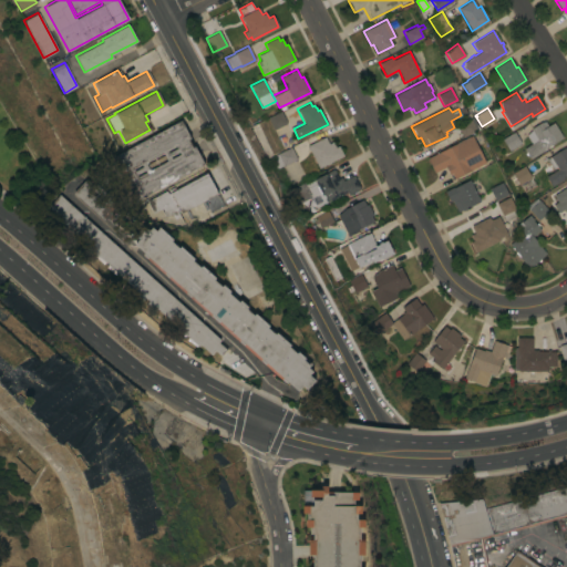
[(274,129),(267,117),(280,111),(287,122),(274,129)]
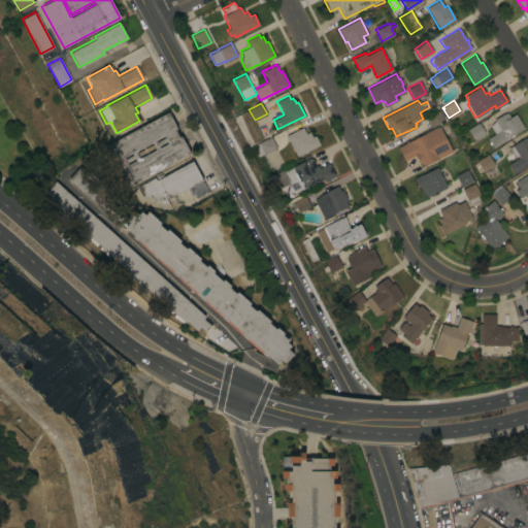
[(446,120),(430,127),(425,116),(440,108),(446,120)]
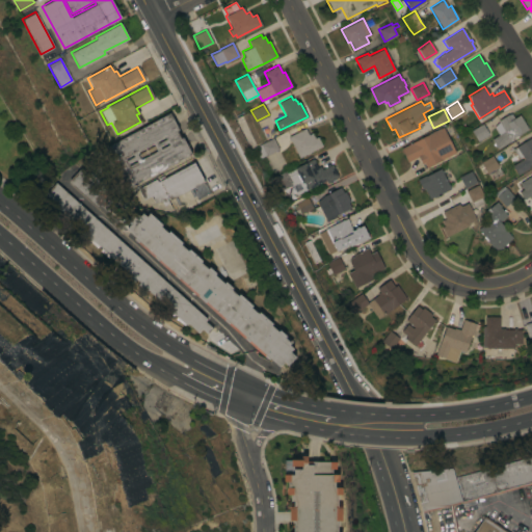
[(178,129),(177,130),(181,137),(182,136),(191,154),(124,190),(102,149),(169,112),(178,129)]
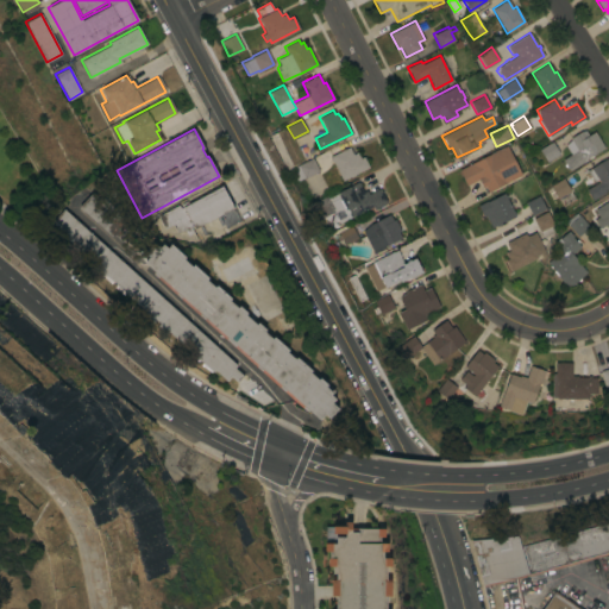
[(584,159),(585,159),(569,170),(563,159),(570,154),(565,145),(570,139),(570,138),(582,130),(582,131),(584,130),(588,135),(595,131),(604,148),(584,159)]
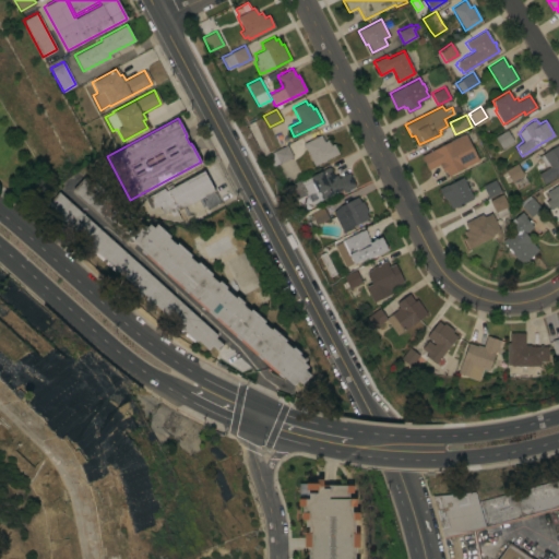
[(507,129),(513,141),(501,149),(495,137),(507,129)]
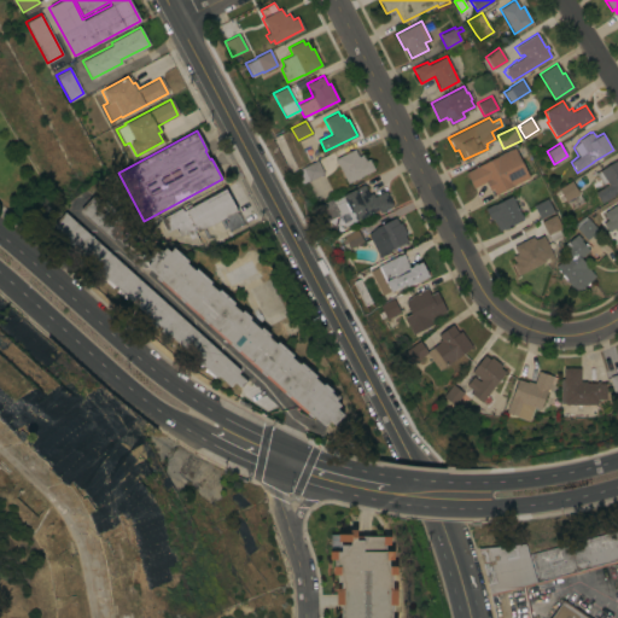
[(514,147),(529,178),(495,194),(493,188),(489,190),(485,181),(473,188),(465,172),(514,147)]
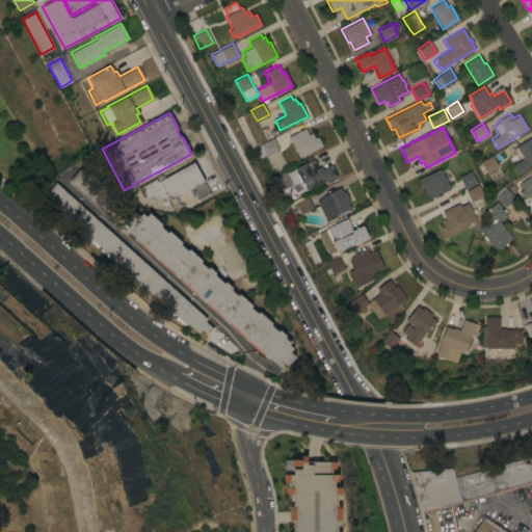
[(298,157),(290,140),(290,141),(288,138),(289,138),(288,136),(304,128),(308,134),(312,132),(314,137),(317,136),(322,145),(298,157)]
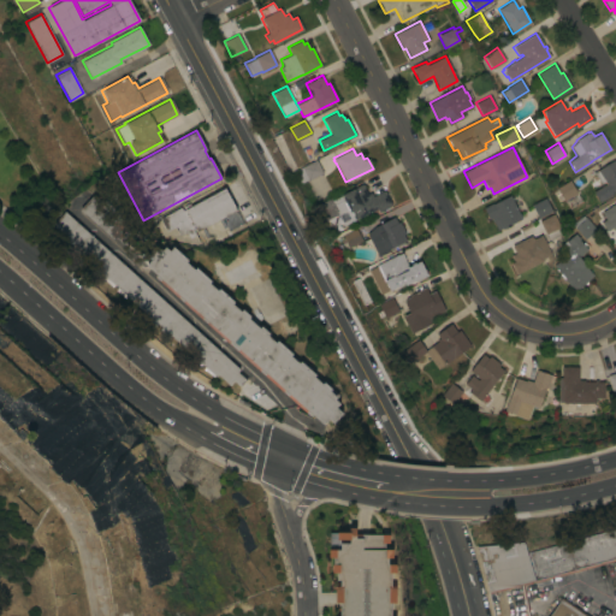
[(615,189),(614,191),(615,193),(599,202),(593,191),(606,183),(605,181),(600,183),(593,172),(612,160),(615,158),(615,189)]
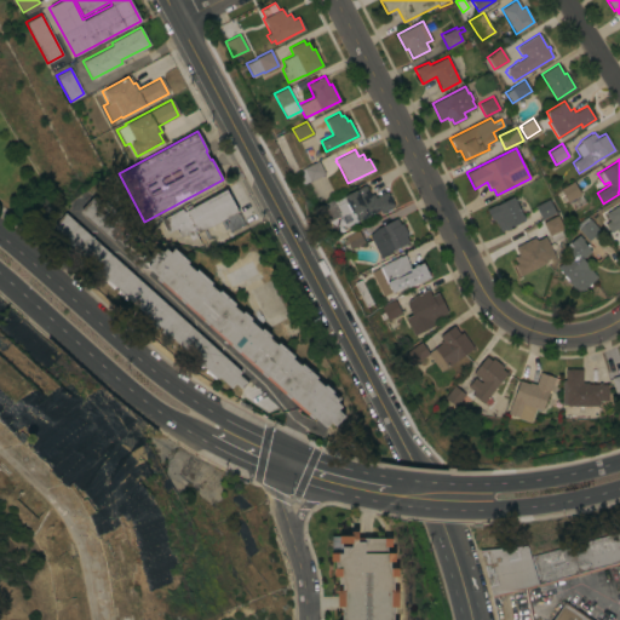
[(310,181),(309,181),(300,184),(294,172),(303,168),(303,167),(317,160),(325,173),(310,181)]
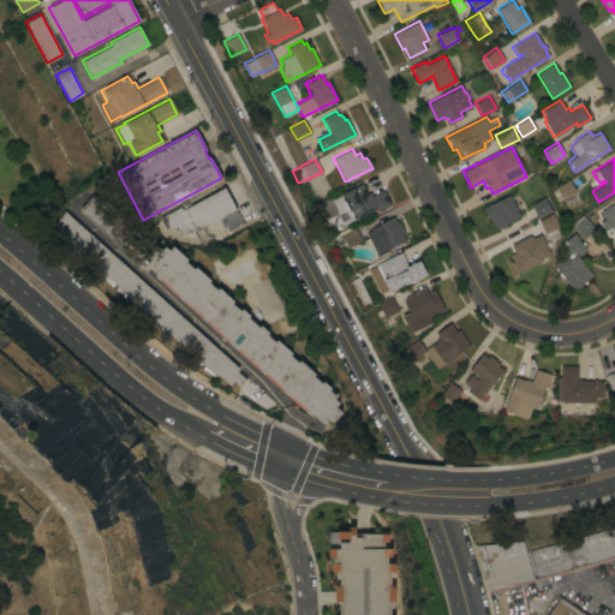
[(575,192),(562,199),(555,187),(568,179),(575,192)]
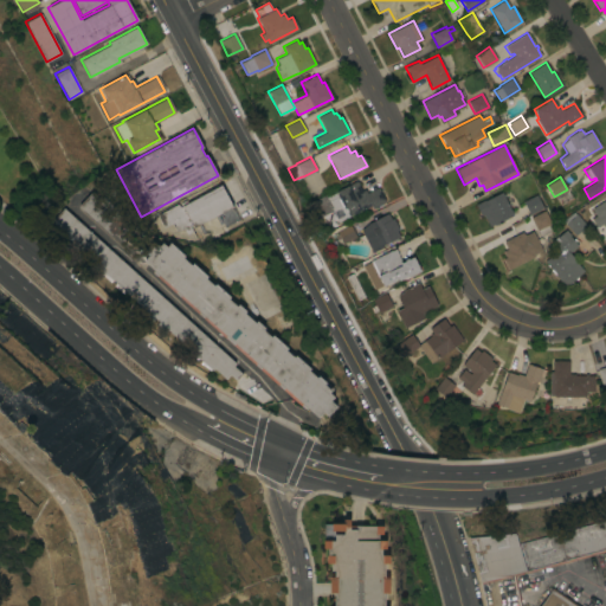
[(356,180),(361,191),(365,188),(367,193),(378,187),(385,201),(372,207),(371,204),(339,221),(326,197),(356,180)]
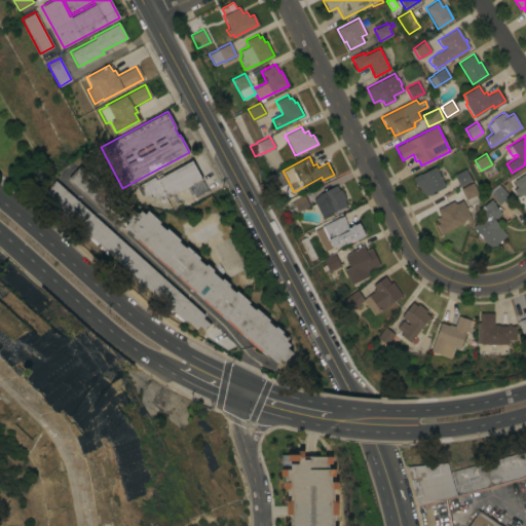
[(201,179),(167,197),(166,195),(164,196),(166,200),(161,203),(158,197),(152,200),(148,193),(142,197),(136,186),(153,177),(155,179),(157,178),(156,176),(161,173),(163,175),(191,160),(201,179)]
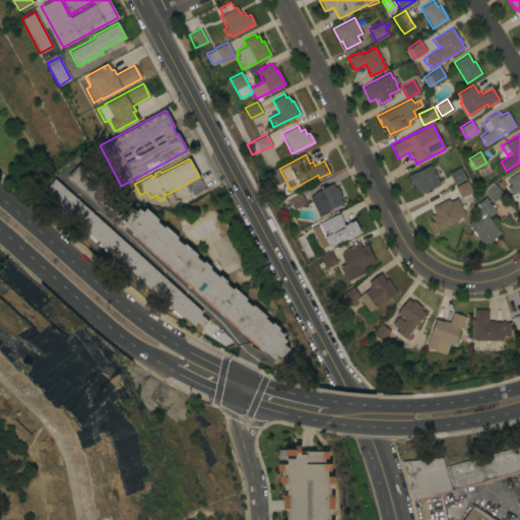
[(67,177),(78,165),(84,171),(87,168),(103,181),(100,184),(106,189),(104,191),(110,197),(102,205),(95,199),(93,201),(67,177)]
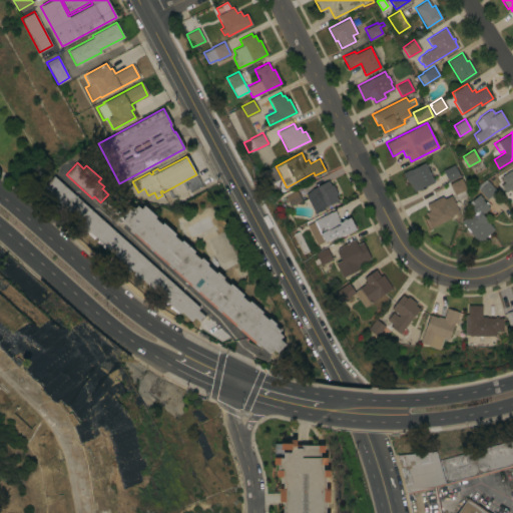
[(409,168),(409,169),(424,162),(425,164),(426,163),(427,165),(426,165),(432,177),(433,177),(435,181),(418,189),(414,191),(409,181),(407,182),(402,172),(409,168)]
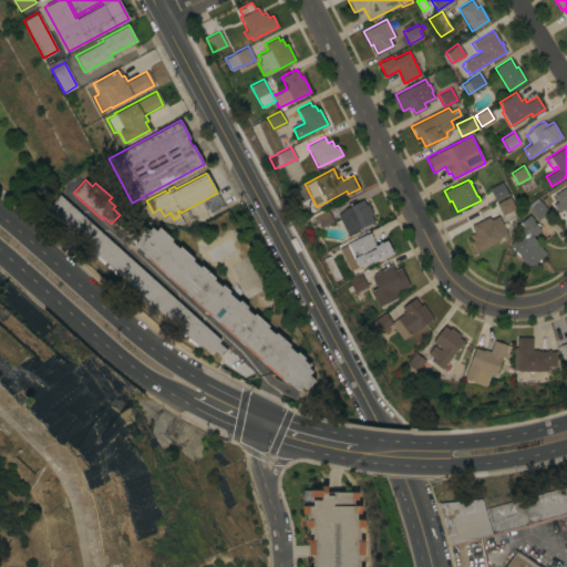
[(501,182),(507,194),(495,200),(488,187),(501,182)]
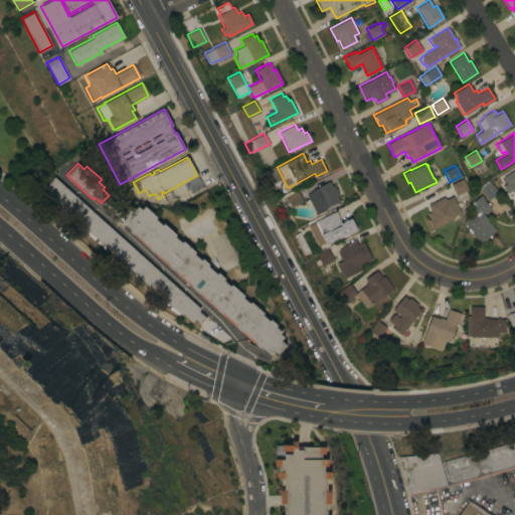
[(271,185),(264,171),(275,166),(282,180),(271,185)]
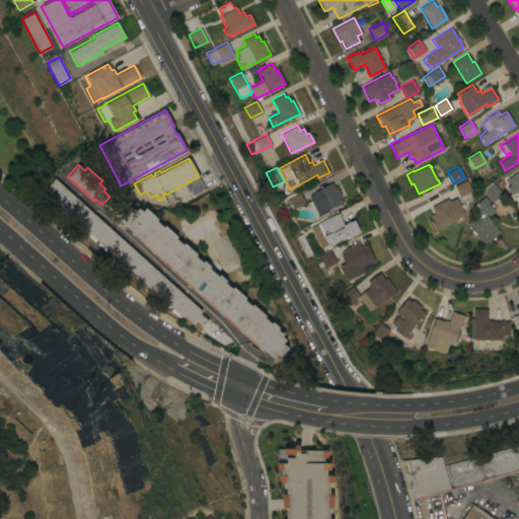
[(518,169),(518,194),(517,190),(511,194),(507,187),(511,184),(507,177),(518,169)]
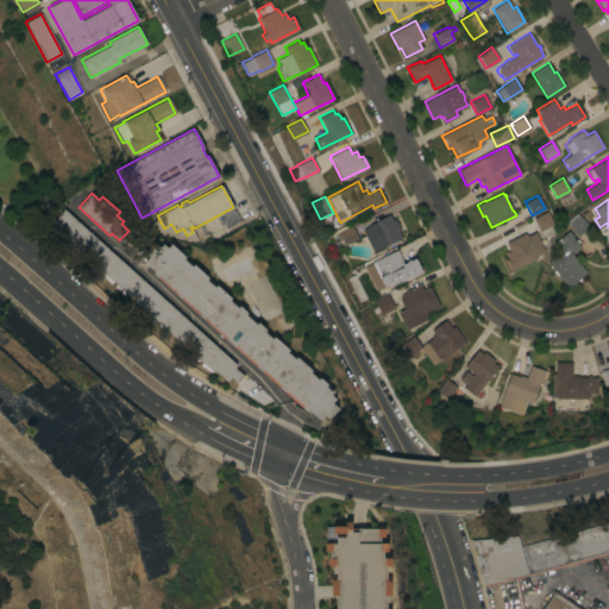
[(244,374),(237,382),(231,376),(226,381),(214,369),(213,371),(212,370),(209,372),(200,364),(202,362),(199,359),(198,360),(188,352),(189,351),(169,331),(167,333),(157,325),(159,324),(156,320),(154,322),(144,314),(146,312),(125,293),(123,295),(114,286),(115,284),(112,281),(111,283),(101,275),(104,272),(81,252),(80,255),(70,248),(73,245),(49,224),(63,208),(244,374)]
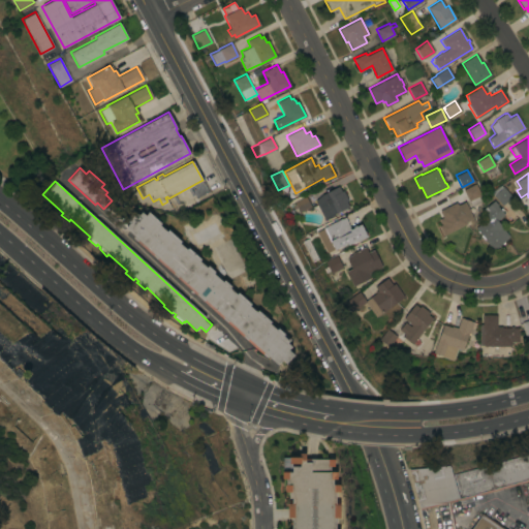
[(475,183),(480,194),(478,195),(480,200),(471,206),(469,200),(468,200),(463,189),(475,183)]
